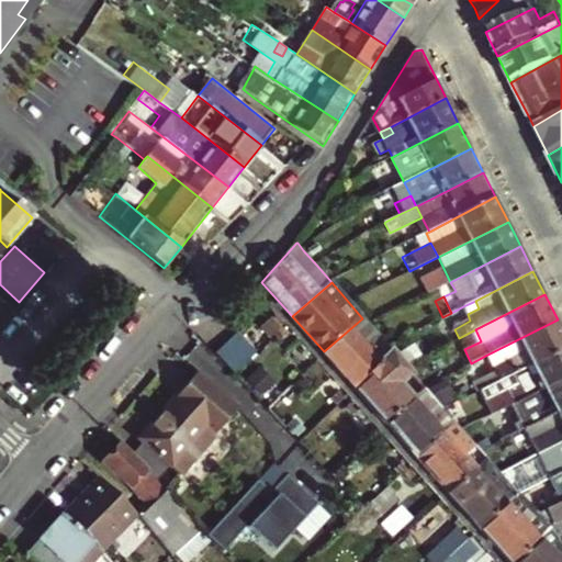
[(463,306),(468,314),(479,308),(475,301),(463,306)]
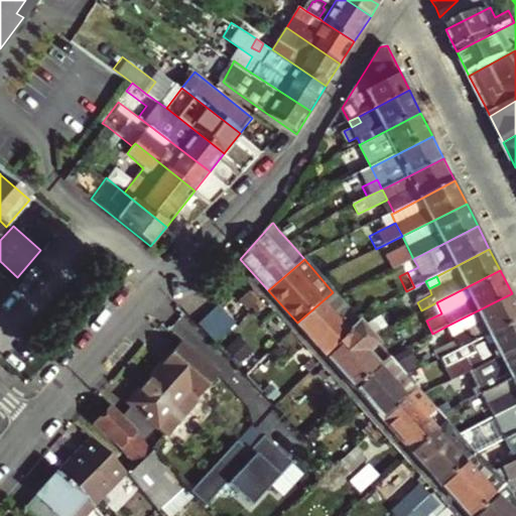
[(327,356),(361,325),(355,317),(337,297),(333,292),(297,323),(327,356)]
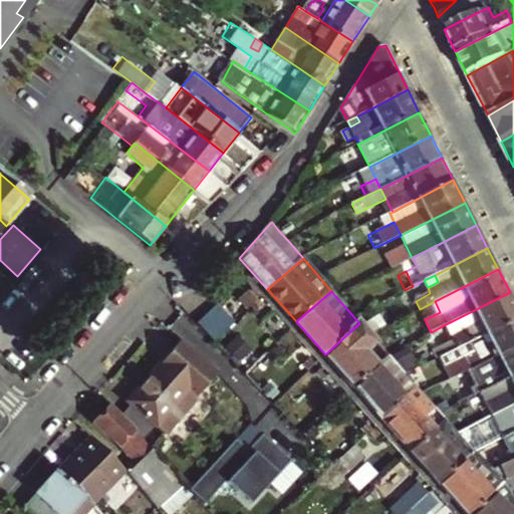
[(513,318),(513,300),(510,292),(446,324),(453,338),(434,348),(438,356),(469,340),(513,318)]
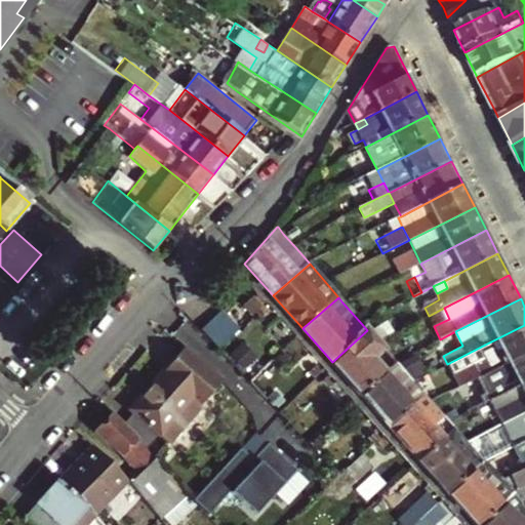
[(263,307),(257,301),(252,307),(257,312),(263,307)]
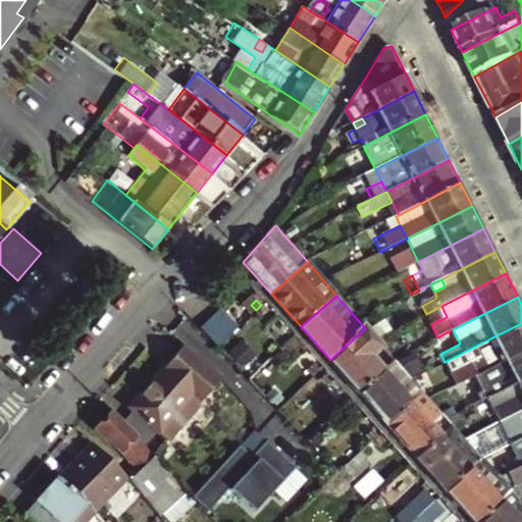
[(265,310),(261,305),(256,310),(260,314),(265,310)]
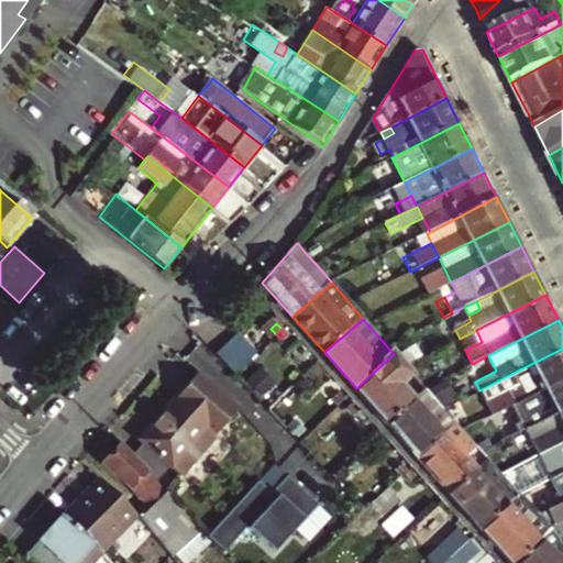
[(236,374),(257,353),(240,334),(219,354),(236,374)]
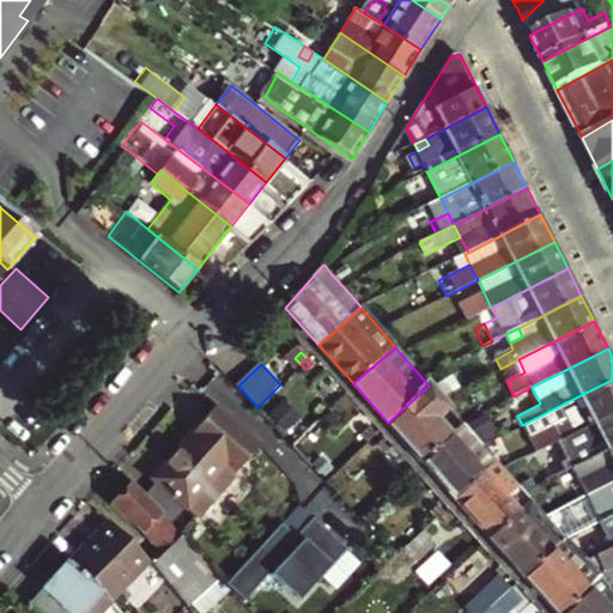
[(547,447),(612,413),(612,380),(559,406),(565,419),(529,437),(536,453),(547,447)]
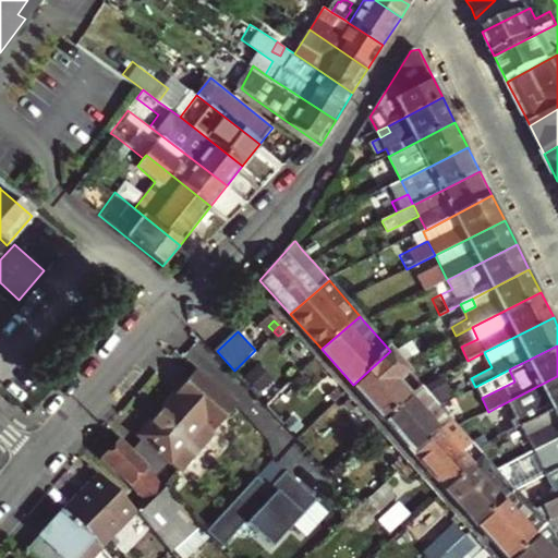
[(400,363),(390,351),(353,385),(384,420),(411,395),(403,387),(413,378),(400,363)]
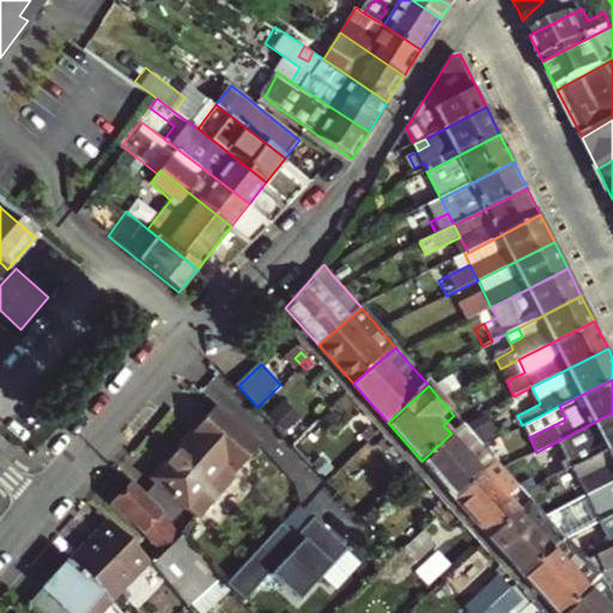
[(198,520),(201,516),(261,447),(216,408),(155,481),(198,520)]
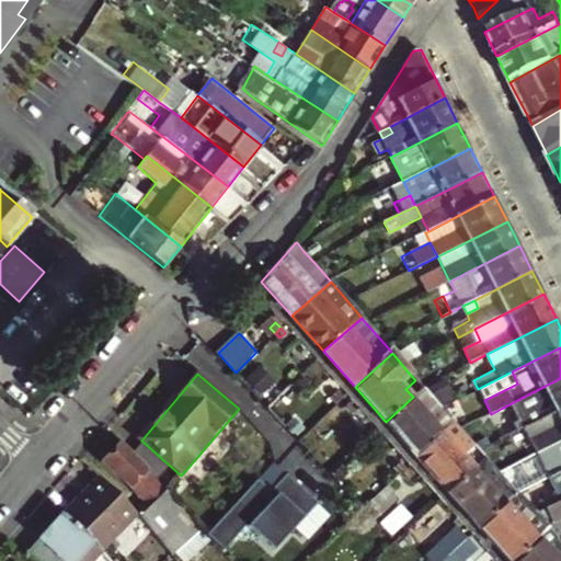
[(560,408),(560,378),(501,409),(503,414),(490,421),(500,439),(524,427),(560,408)]
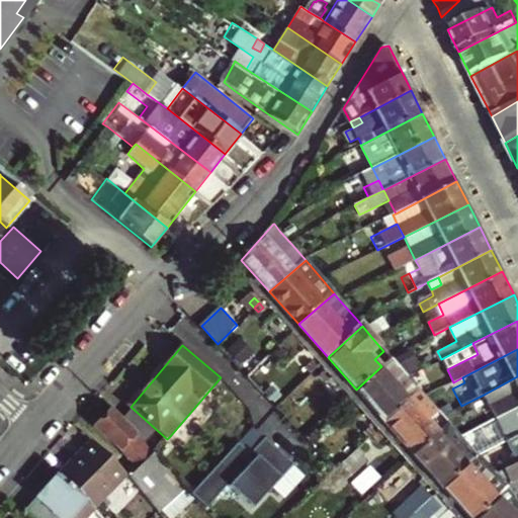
[(356,390),(385,422),(421,391),(408,375),(406,376),(391,358),(381,366),(356,390)]
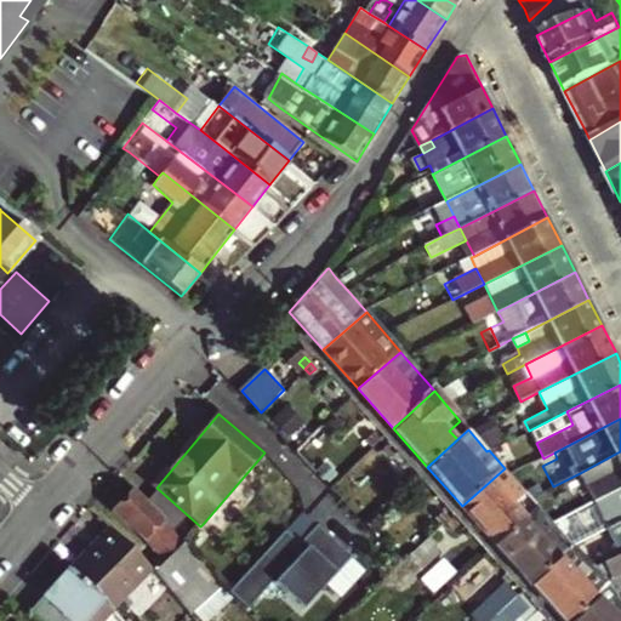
[(372,446),(379,440),(374,434),(366,439),(372,446)]
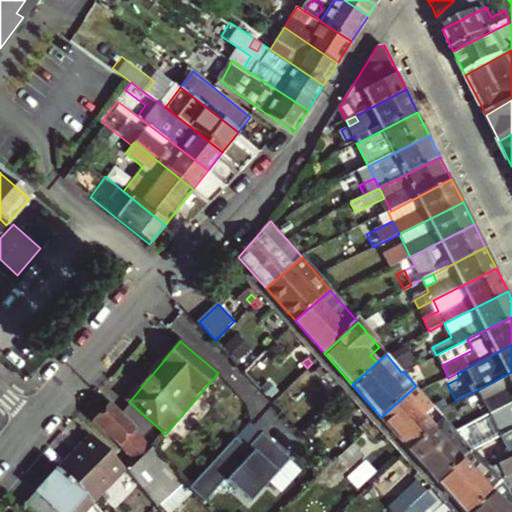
[(490,413),(511,401),(511,372),(478,390),(485,402),(478,405),(483,416),(490,413)]
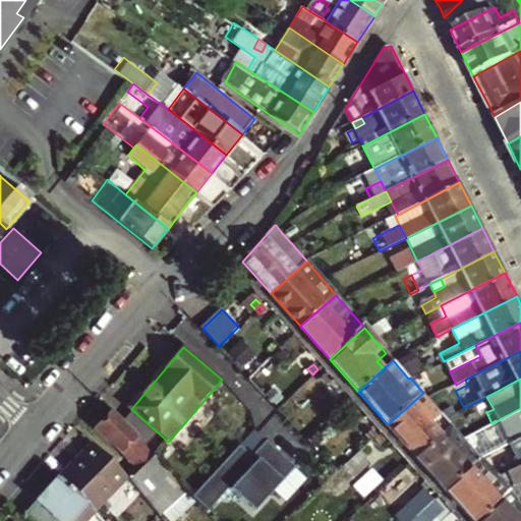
[(433,424),(444,415),(428,398),(423,393),(388,424),(416,456),(442,433),(433,424)]
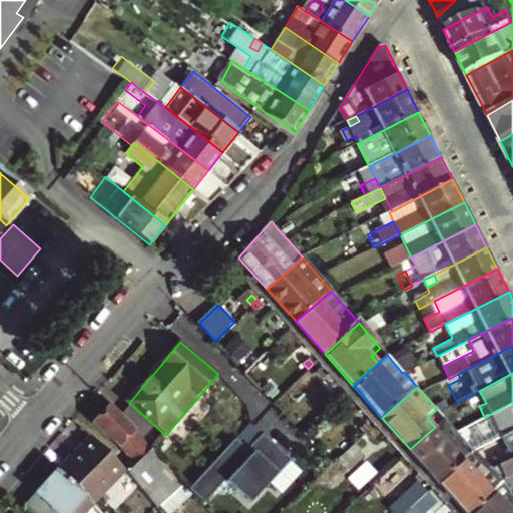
[(512,429),(512,402),(491,414),(501,436),(512,429)]
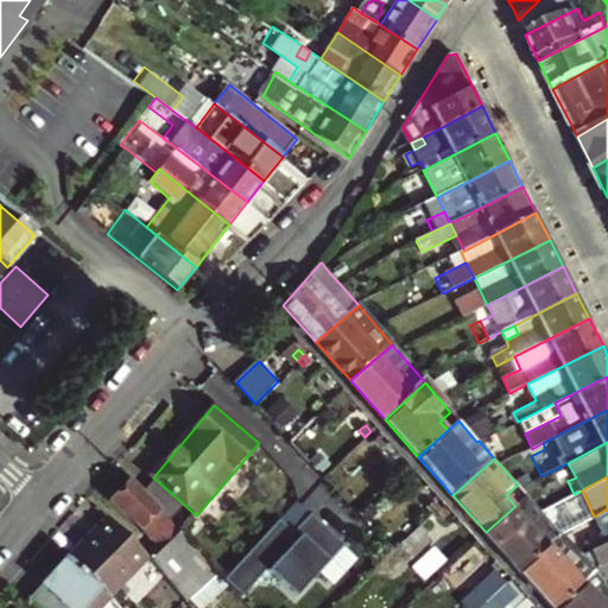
[(152,558),(187,597),(189,595),(200,607),(203,607),(229,586),(223,580),(141,491),(130,482),(111,502),(135,521),(160,549),(152,558)]
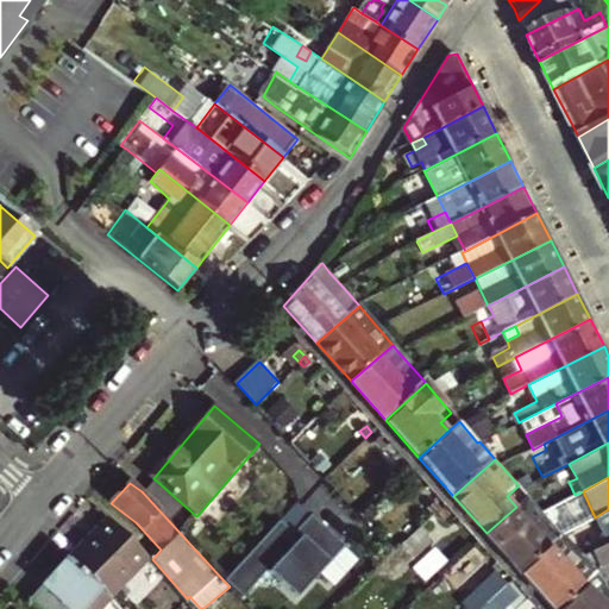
[(528,496),(516,507),(550,545),(562,534),(541,512),(528,496)]
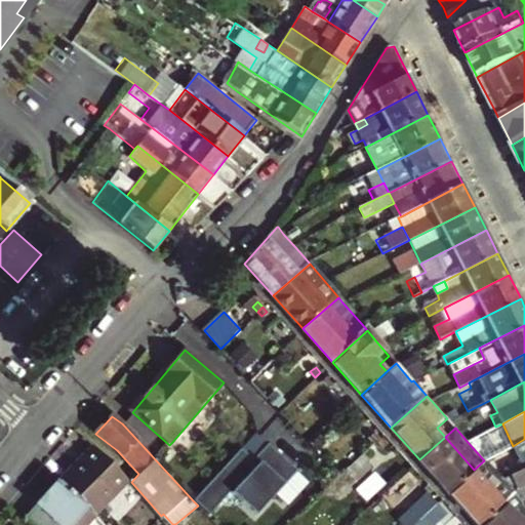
[(260,434),(193,500),(198,506),(207,516),(230,494),(252,520),(275,499),(287,513),(310,492),(298,480),(300,478),(260,434)]
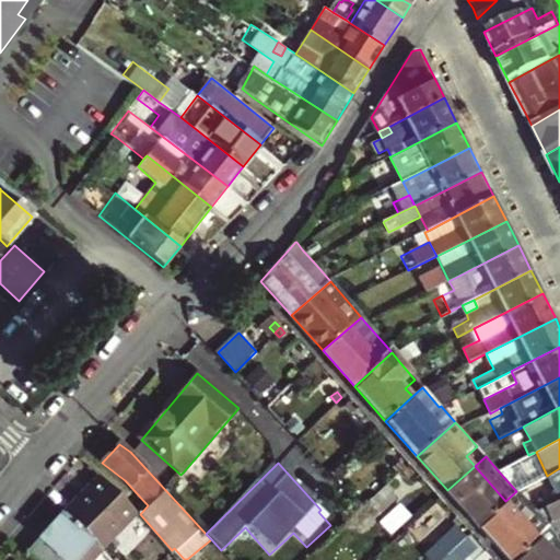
[(505,501),(475,466),(447,490),(478,525),(505,501)]
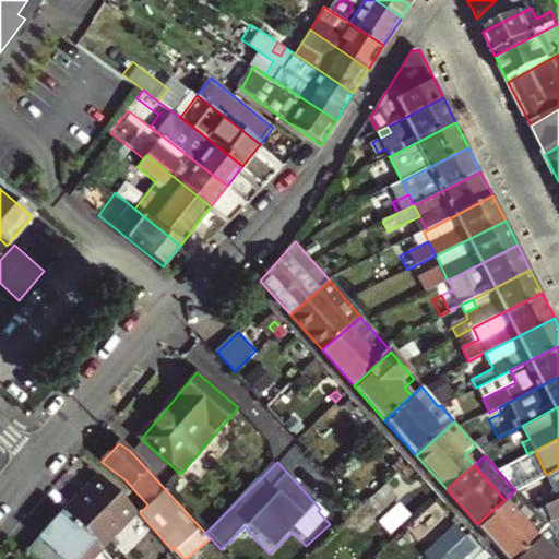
[(388,472),(392,476),(397,471),(393,467),(388,472)]
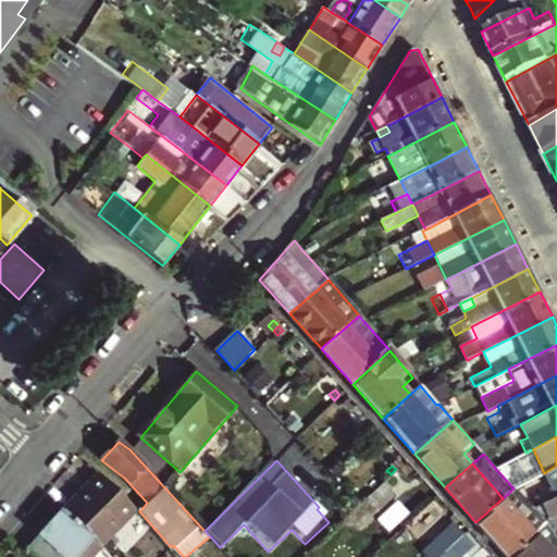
[(556,497),(556,466),(544,473),(551,486),(525,499),(533,507),(534,509),(556,497)]
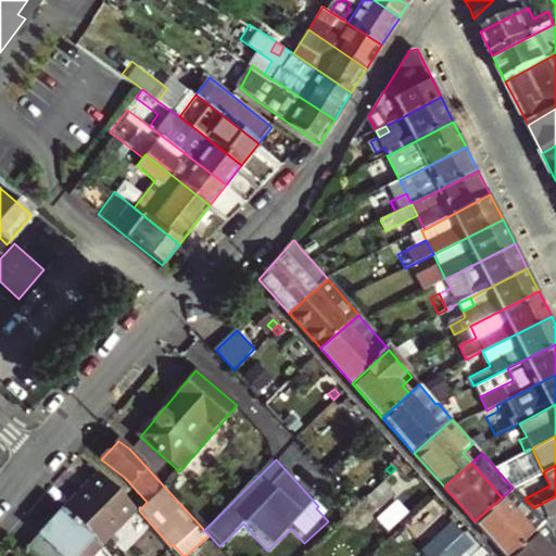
[(400,474),(395,468),(390,474),(394,478),(400,474)]
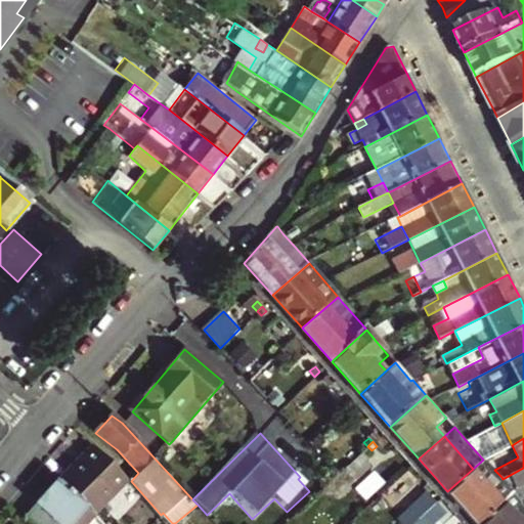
[(485,459),(499,451),(494,442),(480,449),(485,459)]
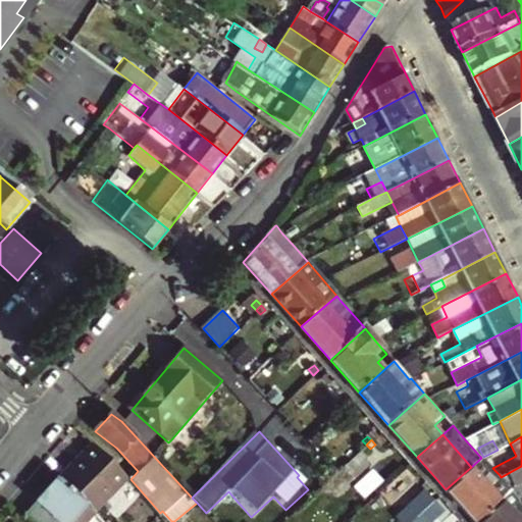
[(105,506),(131,478),(94,445),(68,471),(105,506)]
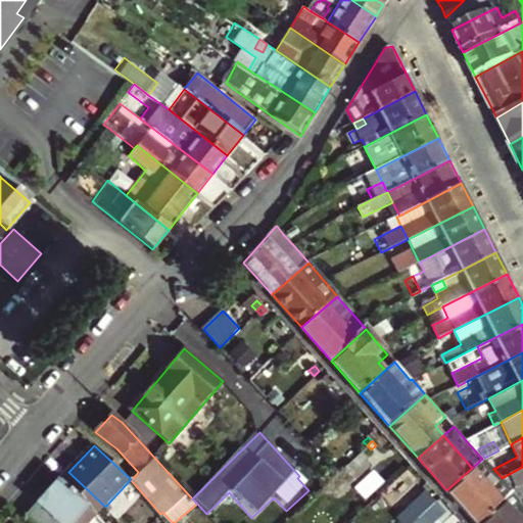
[(367,458),(361,450),(341,469),(352,481),(368,466),(367,458)]
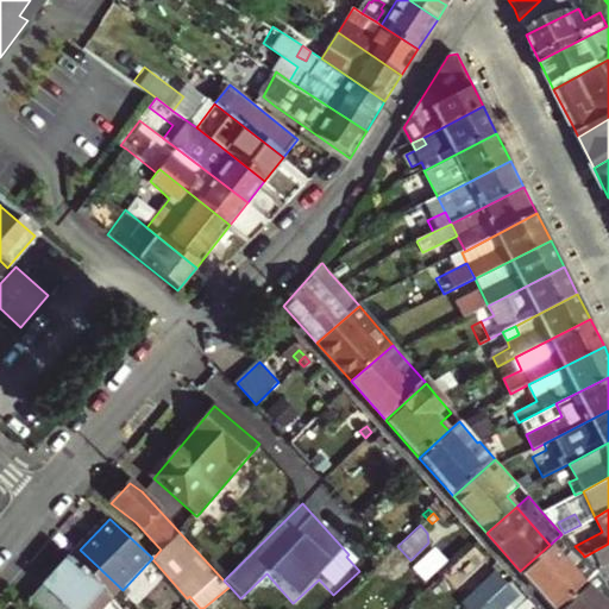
[(562,534),(550,545),(520,571),(521,572),(553,608),(554,608),(584,583),(569,566),(583,554),(575,546),(564,533),(562,534)]
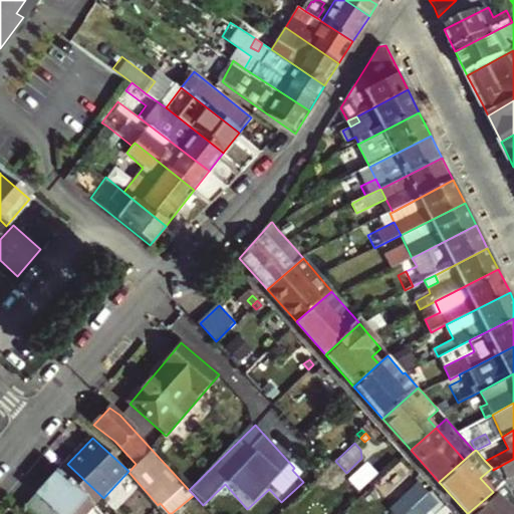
[(513,459),(493,470),(504,482),(511,490),(513,487),(513,459)]
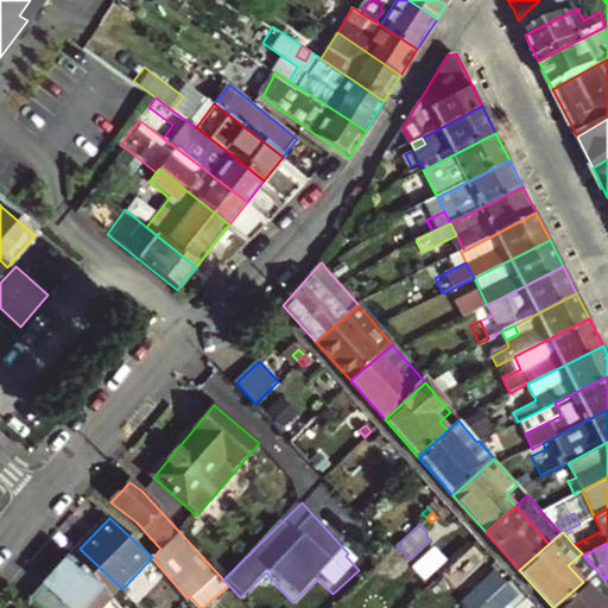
[(80,549),(69,559),(99,584),(111,597),(112,599),(113,600),(122,589),(80,549)]
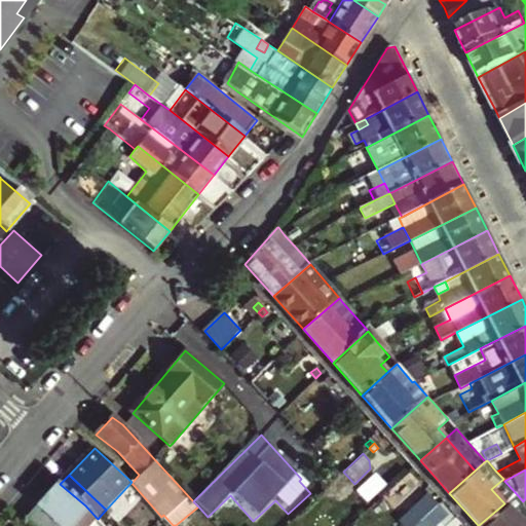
[(25,521),(29,525),(55,525),(58,525),(59,525),(87,525),(96,517),(85,505),(60,484),(59,483),(25,521)]
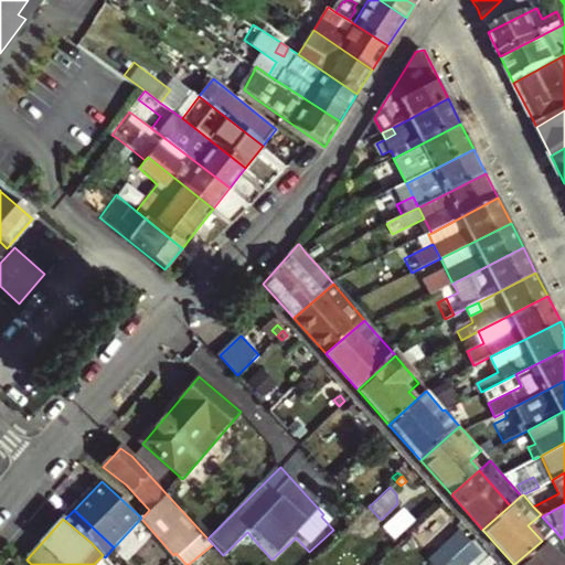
[(564,564),(564,542),(562,539),(554,530),(548,535),(542,541),(514,564),(564,564)]
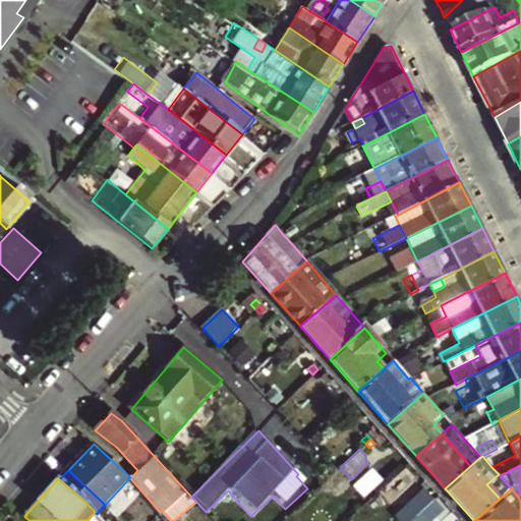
[(425,490),(419,496),(423,500),(428,495),(425,490)]
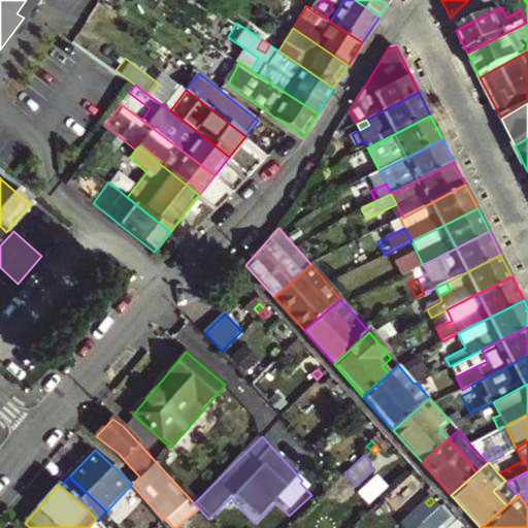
[(429,506),(425,502),(399,524),(402,527),(415,527),(419,524),(439,506),(434,501),(429,506)]
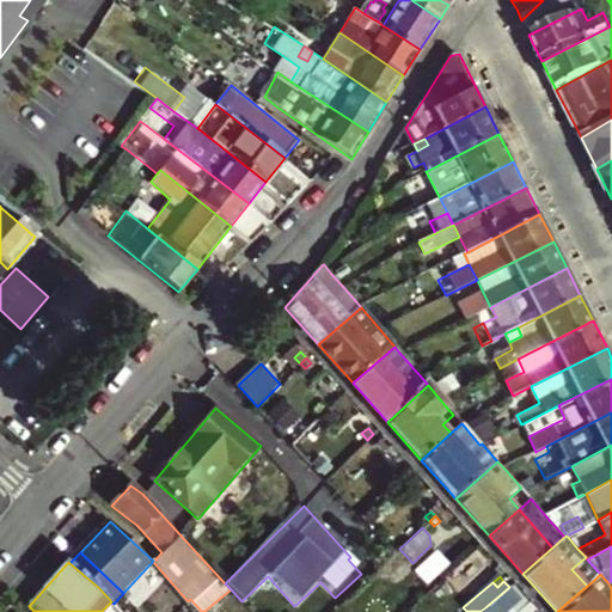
[(515,594),(509,587),(485,607),(489,611),(503,611),(513,604),(509,600),(515,594)]
